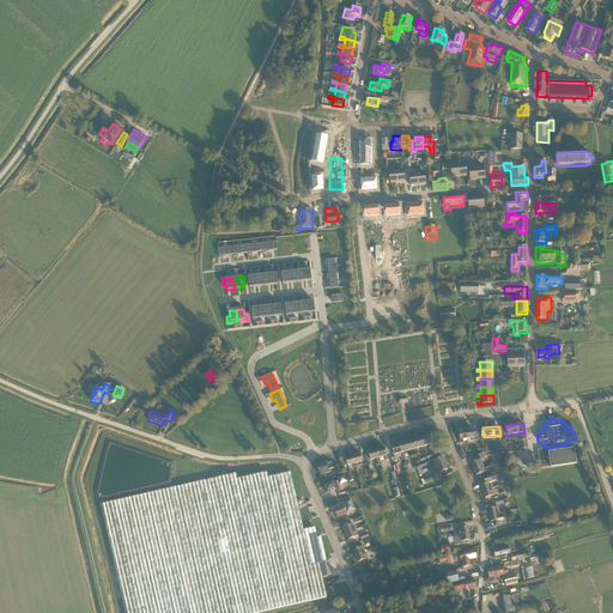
[(473,429),(466,430),(467,439),(472,438),(472,441),(479,441),(478,432),(474,434),(473,429)]
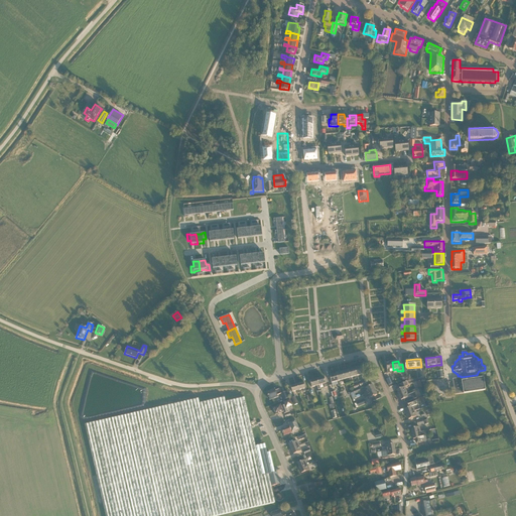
[(361,367),(355,368),(357,378),(364,376),(361,367)]
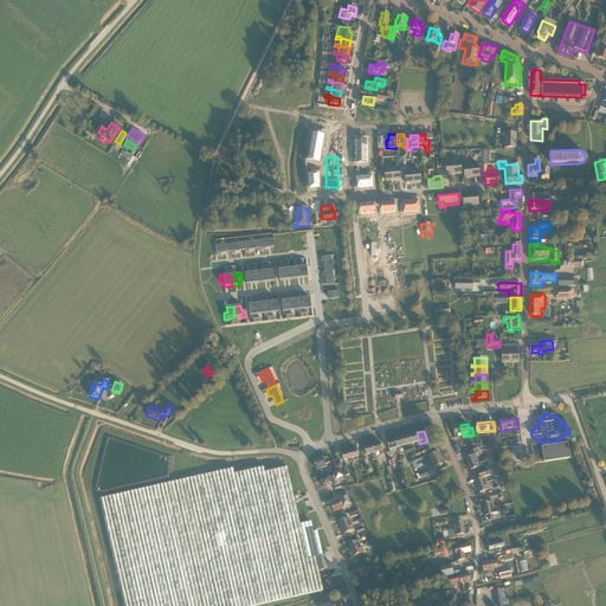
[(417,432),(408,434),(412,446),(419,444),(417,432)]
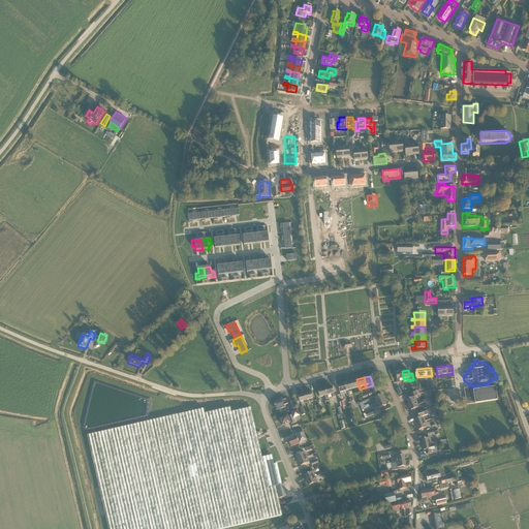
[(488,384),(472,386),(472,387),(464,389),(464,387),(461,387),(462,393),(464,393),(466,408),(464,408),(464,411),(473,410),(473,407),(500,404),(498,389),(489,390),(488,384)]
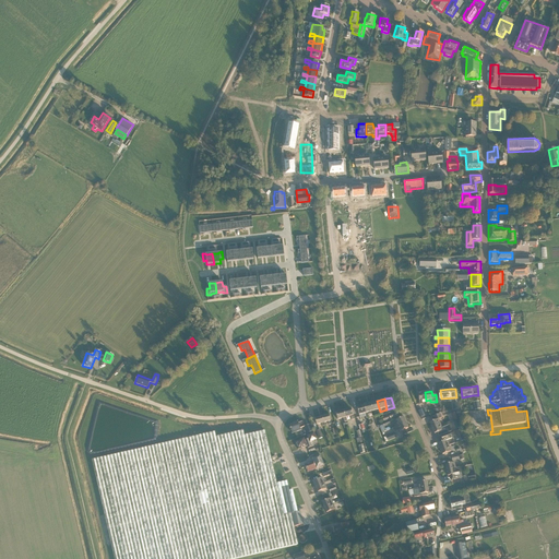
[(432,428),(440,425),(438,419),(442,418),(440,414),(431,417),(433,421),(430,423),(432,428)]
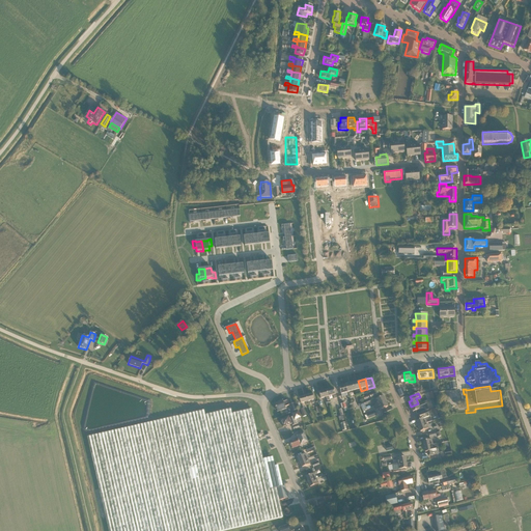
[(374,407),(386,401),(384,396),(375,399),(375,400),(373,401),(374,407)]
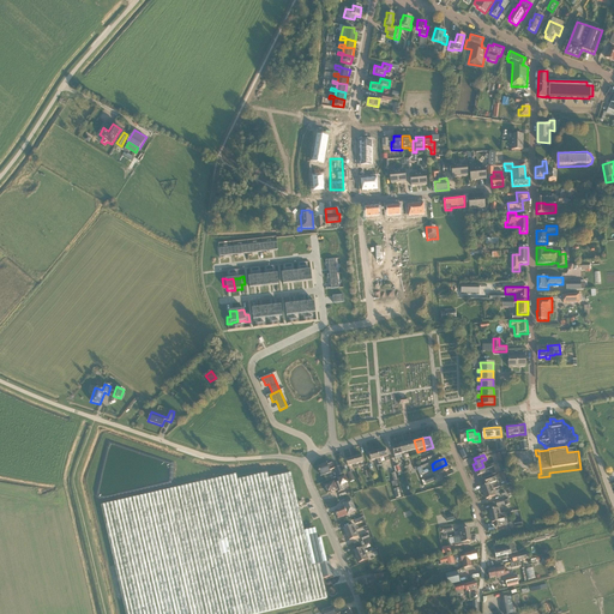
[(401,465),(396,467),(395,462),(389,464),(392,473),(402,470),(401,465)]
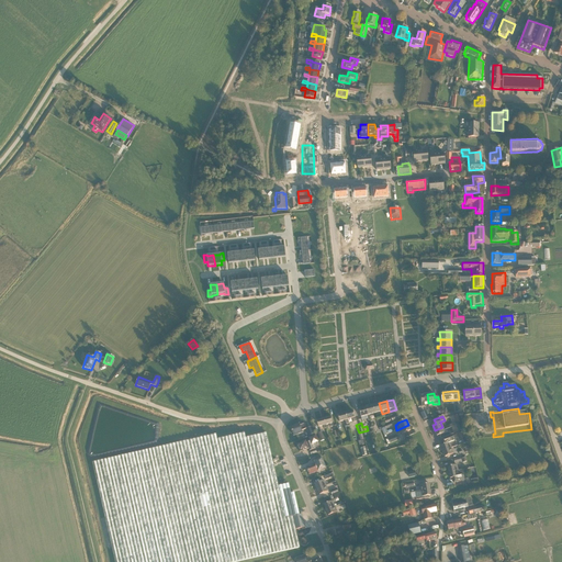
[(306,429),(304,424),(300,426),(299,424),(290,427),(293,436),(302,433),(302,430),(306,429)]
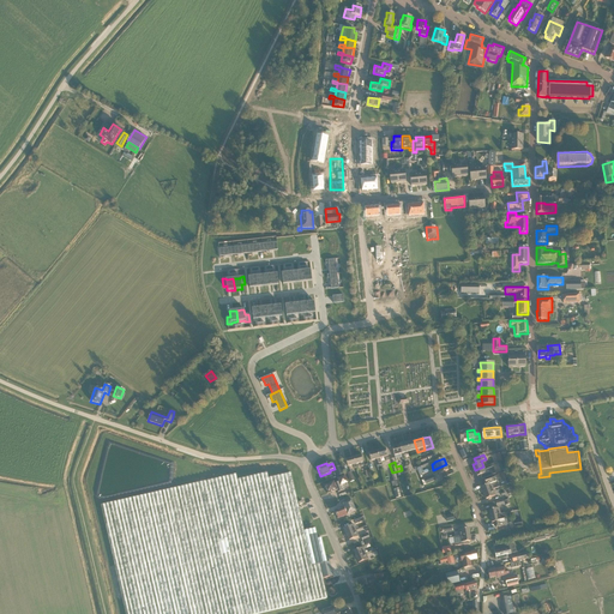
[(449,471),(446,464),(433,470),(435,475),(439,474),(439,475),(449,471)]
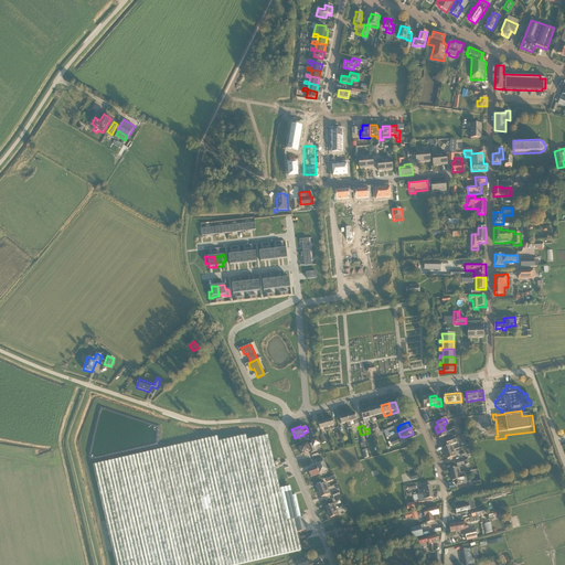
[(447,433),(445,429),(437,433),(439,438),(441,437),(444,441),(450,438),(456,436),(454,429),(447,433)]
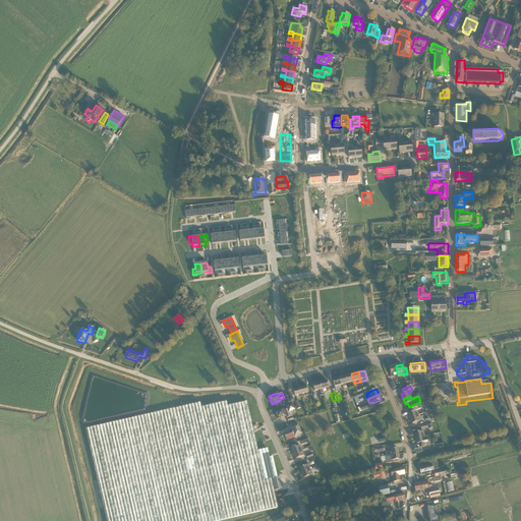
[(200,403),(175,409),(85,429),(106,520),(221,520),(278,509),(274,491),(276,491),(277,494),(282,493),(281,489),(283,489),(280,477),(277,477),(273,457),(270,457),(268,449),(257,451),(246,402),(228,406),(227,402),(201,408),(200,403)]
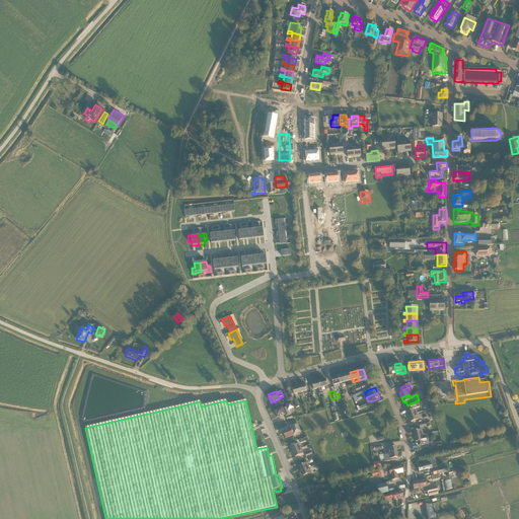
[(286,408),(283,409),(282,408),(274,411),(277,418),(281,416),(281,417),(285,415),(286,417),(291,415),(290,410),(294,408),(291,401),(285,404),(286,408)]
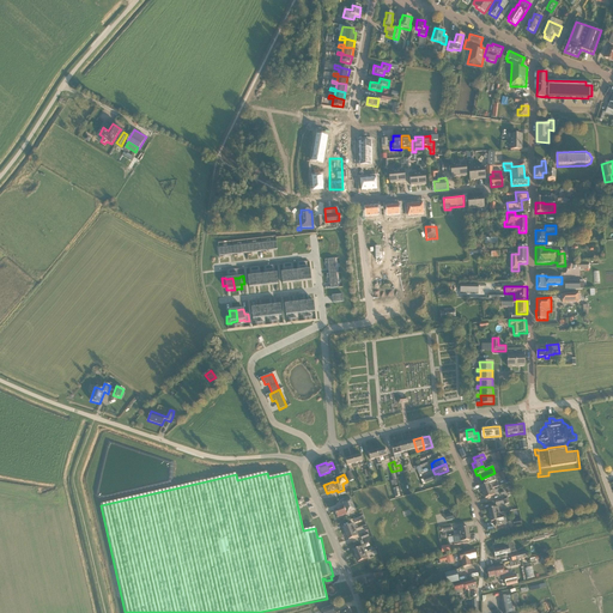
[(420,480),(423,485),(435,480),(432,475),(420,480)]
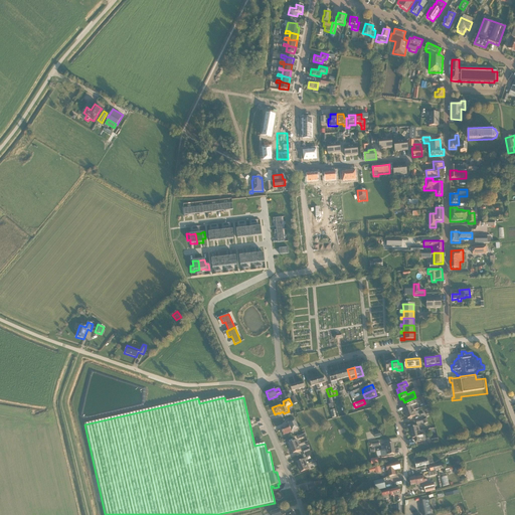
[(405,413),(413,411),(412,406),(416,404),(415,400),(405,403),(406,408),(404,408),(405,413)]
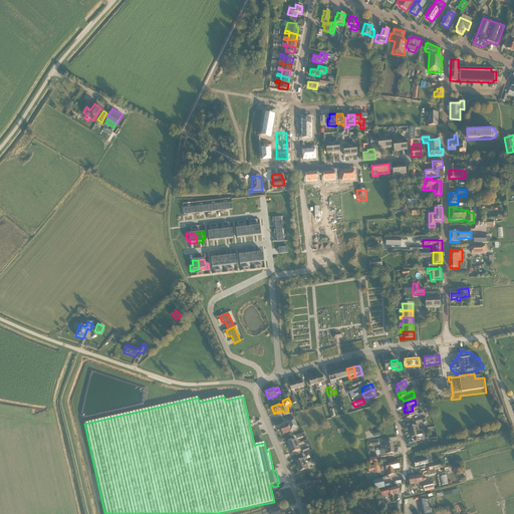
[(297,419),(294,420),(294,419),(286,422),(288,425),(280,428),(282,435),(291,431),(290,431),(298,428),(297,427),(300,426),(297,419)]
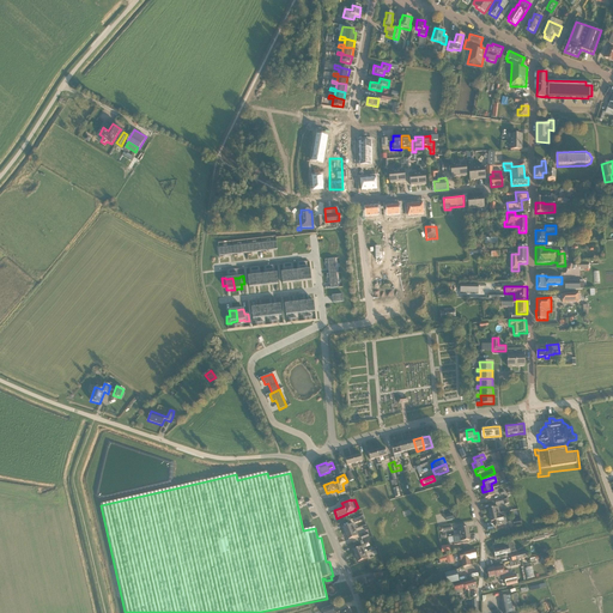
[(495,522),(495,527),(507,525),(505,519),(501,520),(499,514),(490,516),(491,523),(495,522)]
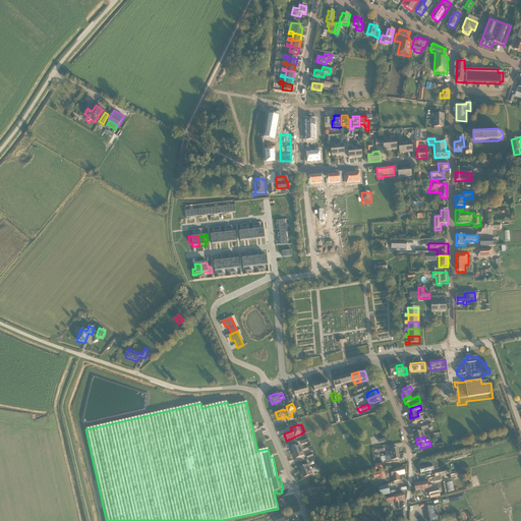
[(292,449),(294,454),(302,450),(300,445),(292,449)]
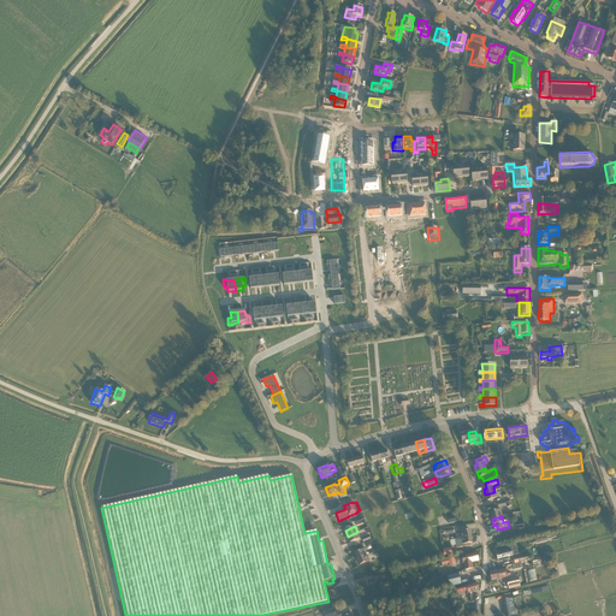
[(357,532),(348,537),(350,543),(360,539),(357,532)]
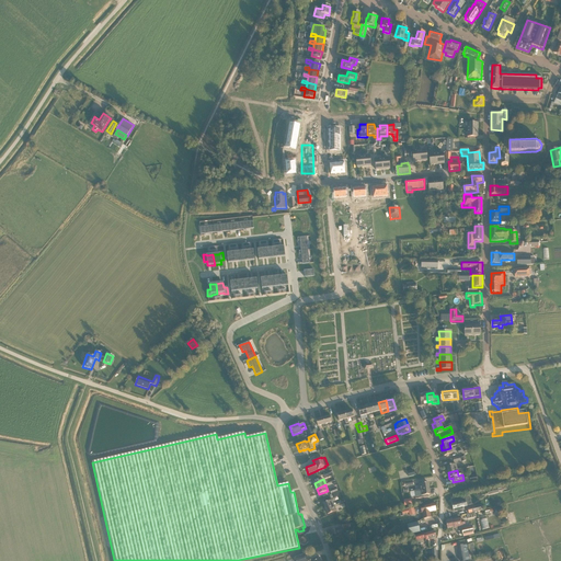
[(430,495),(430,489),(420,491),(414,492),(415,500),(427,497),(427,495),(430,495)]
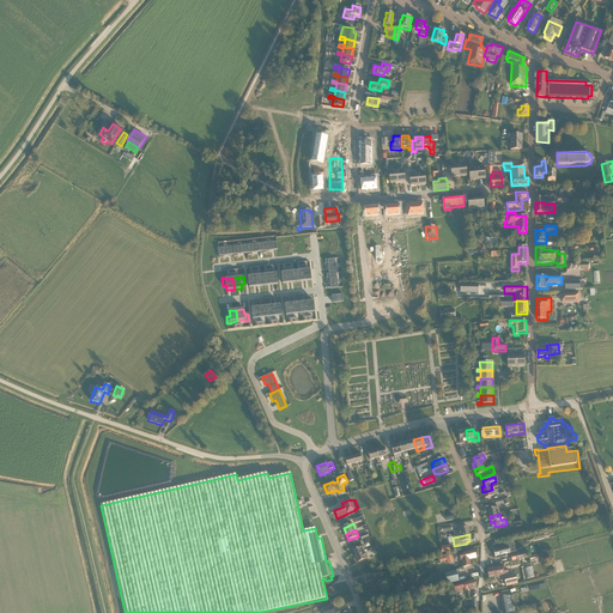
[(502,545),(502,544),(493,546),(496,559),(505,557),(504,556),(509,554),(509,553),(515,552),(514,542),(509,544),(502,545)]
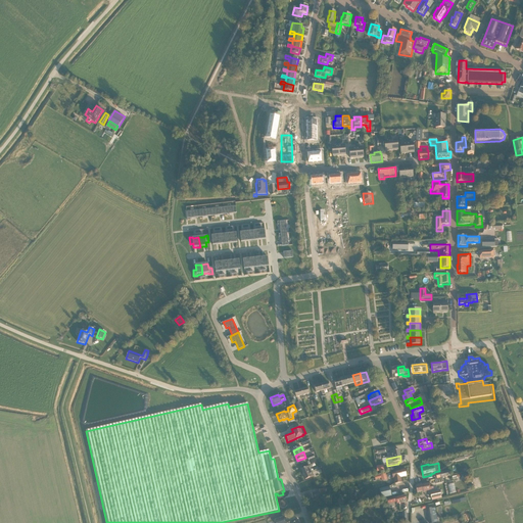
[(303,475),(312,471),(308,466),(301,470),(303,475)]
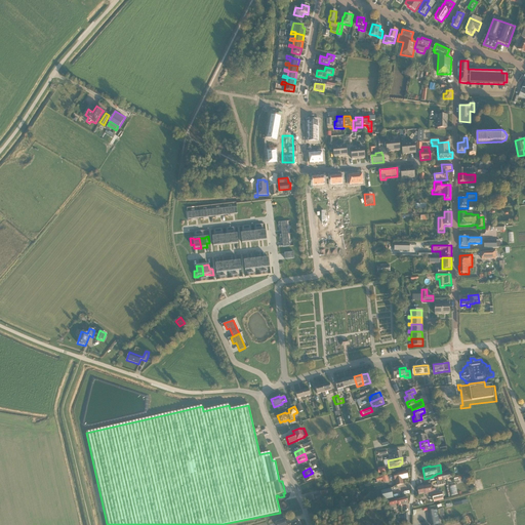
[(408,479),(407,472),(403,473),(395,475),(397,486),(403,484),(402,480),(408,479)]
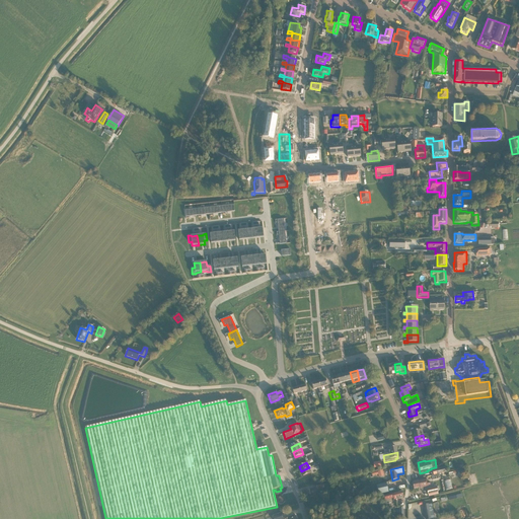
[(311,472),(309,467),(301,471),(303,476),(311,472)]
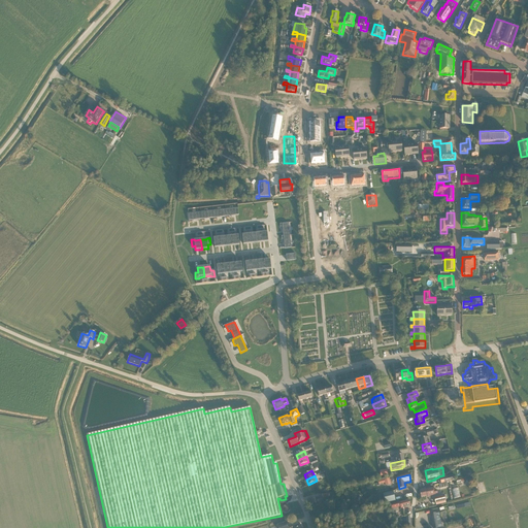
[(434,491),(434,488),(420,491),(421,497),(427,496),(427,497),(435,495),(435,494),(437,494),(437,490),(434,491)]
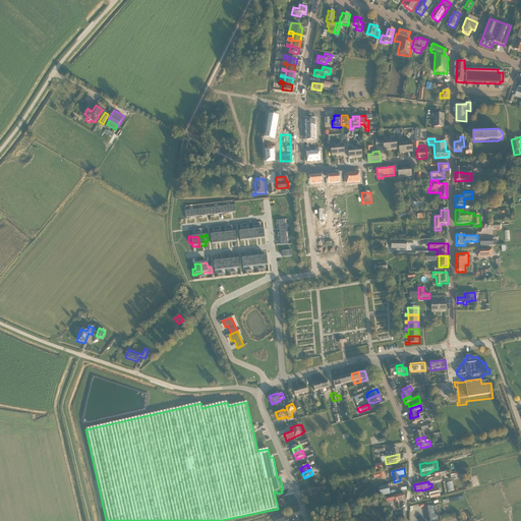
[(390,494),(388,485),(378,487),(380,496),(390,494)]
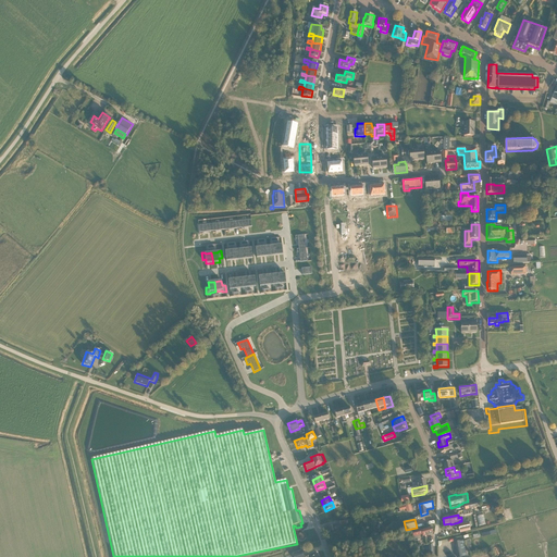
[(458,524),(459,533),(470,531),(468,522),(458,524)]
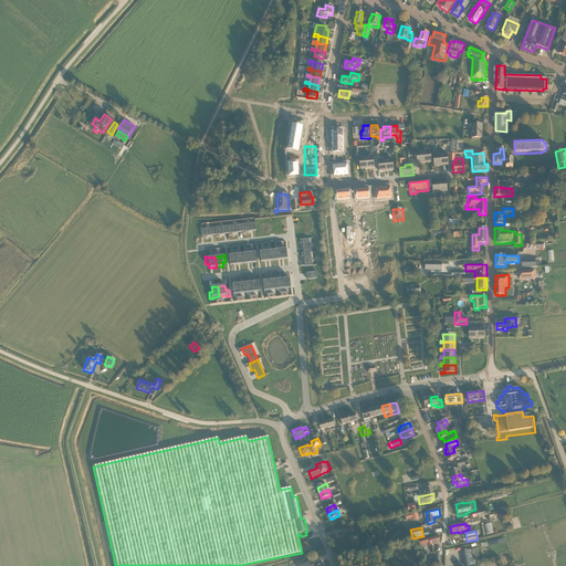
[(337,534),(328,536),(329,541),(337,538),(338,542),(343,541),(342,538),(346,537),(345,532),(337,534)]
